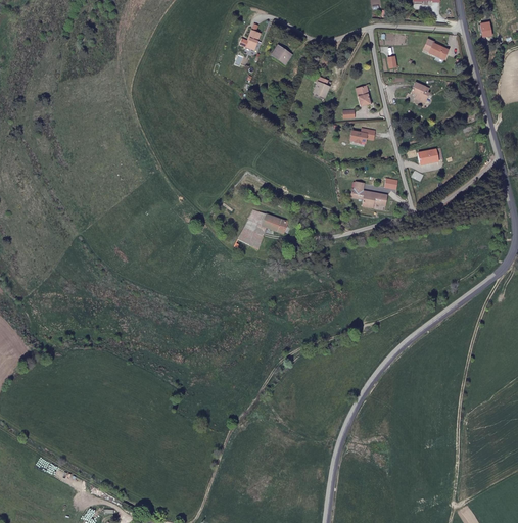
[(418,17),(425,16),(425,14),(434,13),(433,4),(424,5),(417,5),(418,17)]
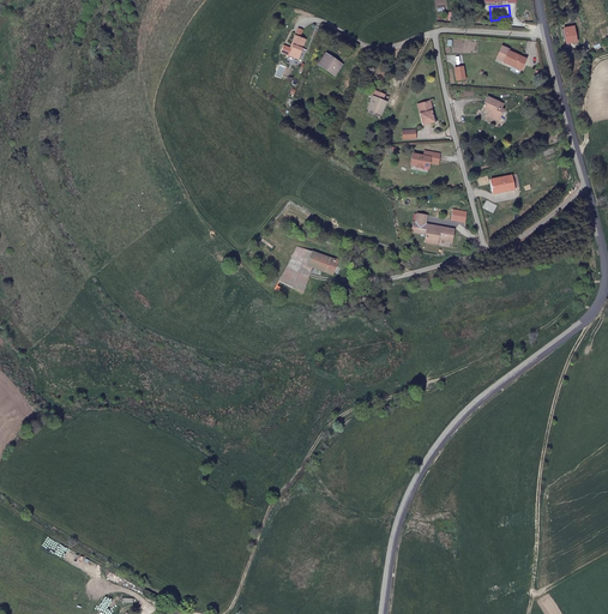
[(576,32),(569,35),(572,48),(579,46),(576,32)]
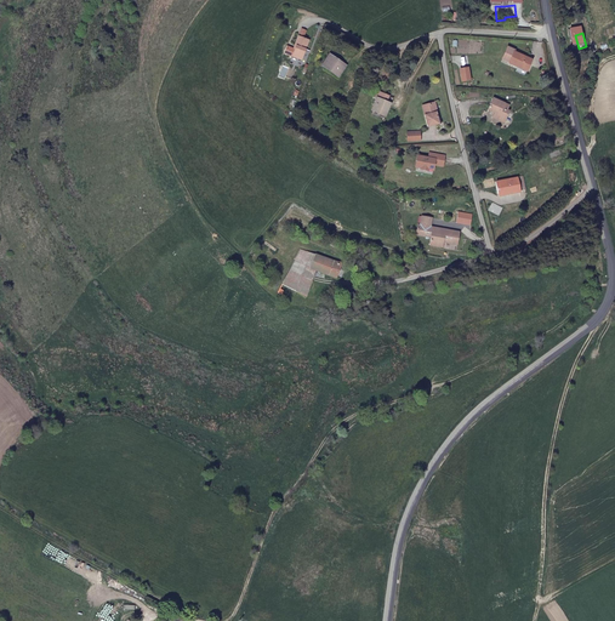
[(306,46),(295,43),(291,52),(292,52),(289,63),(300,67),(306,46)]
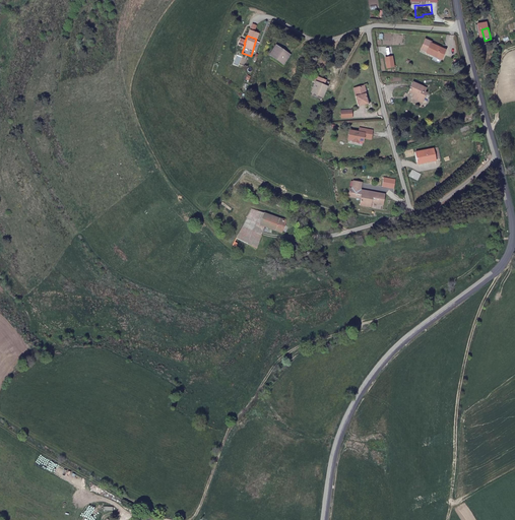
[(431,42),(425,40),(421,50),(426,53),(426,54),(433,56),(432,60),(439,63),(440,59),(441,59),(445,49),(431,44),(431,42)]
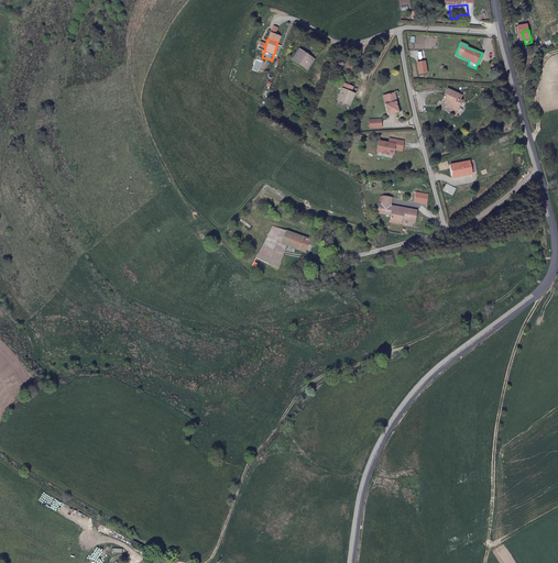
[(295,55),(290,65),(305,73),(310,63),(295,55)]
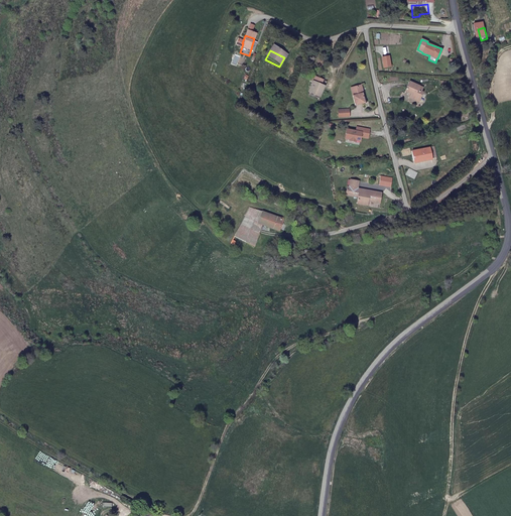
[(390,58),(383,59),(385,70),(392,69),(390,58)]
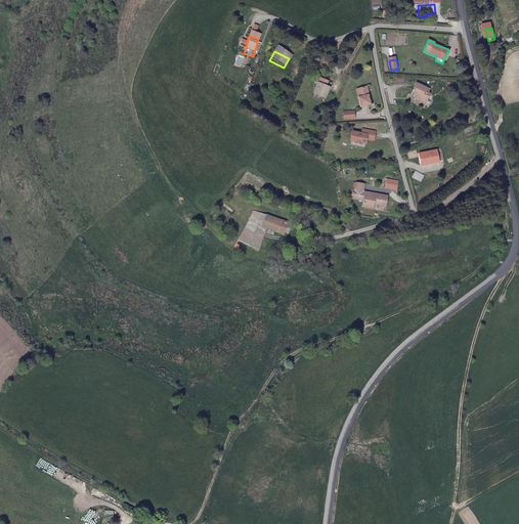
[(327,84),(318,80),(315,84),(318,85),(318,86),(327,91),(327,89),(325,89),(327,84)]
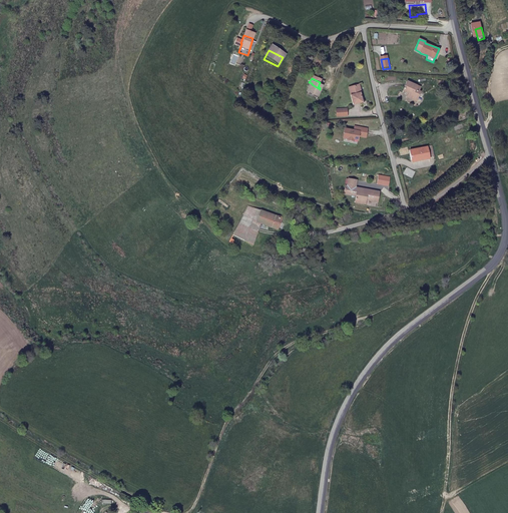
[(420,97),(422,90),(420,89),(421,85),(408,80),(406,87),(413,90),(412,94),(420,97)]
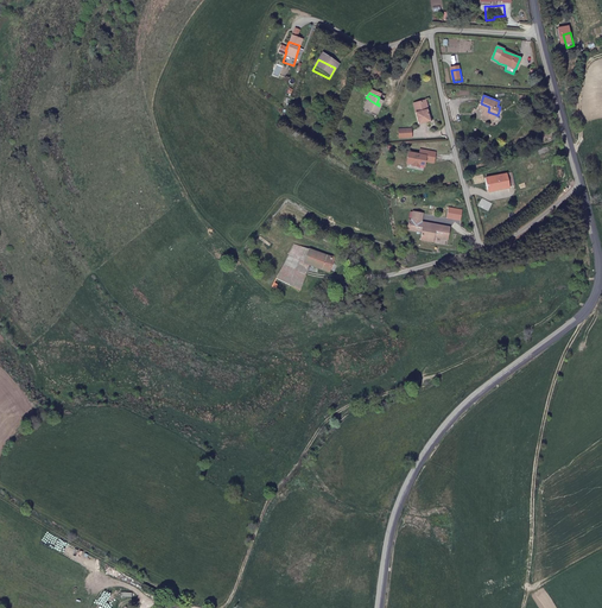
[(379,106),(369,100),(363,111),(373,116),(379,106)]
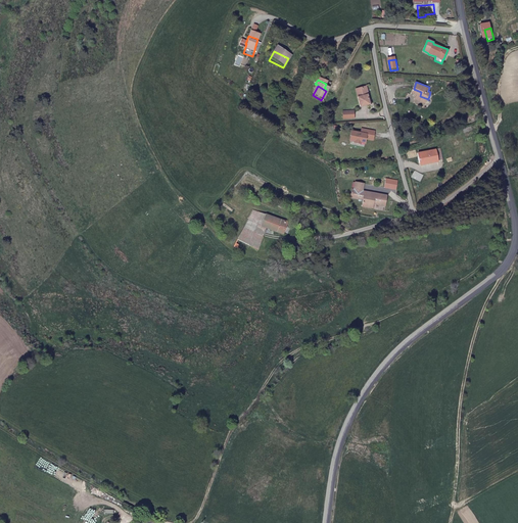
[(366,87),(357,88),(361,106),(371,104),(369,94),(367,94),(366,87)]
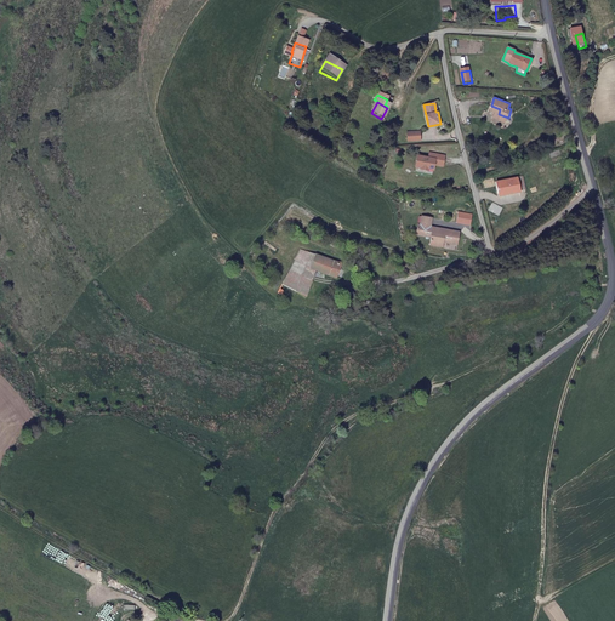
[(420,131),(408,132),(408,142),(421,141),(420,131)]
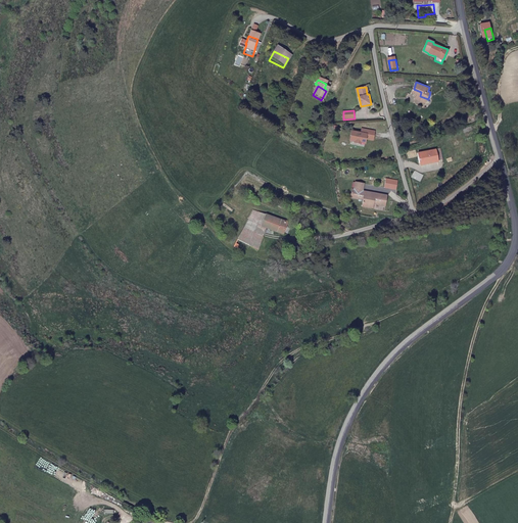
[(374,141),(375,136),(376,133),(363,130),(362,133),(354,131),(351,140),(356,141),(356,142),(361,144),(361,142),(366,143),(367,139),(374,141)]
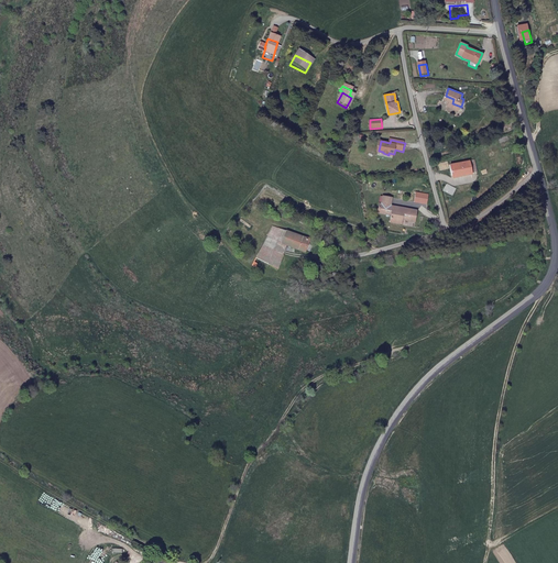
[(469,173),(474,172),(472,161),(448,165),(449,175),(458,174),(458,176),(468,175),(469,173)]
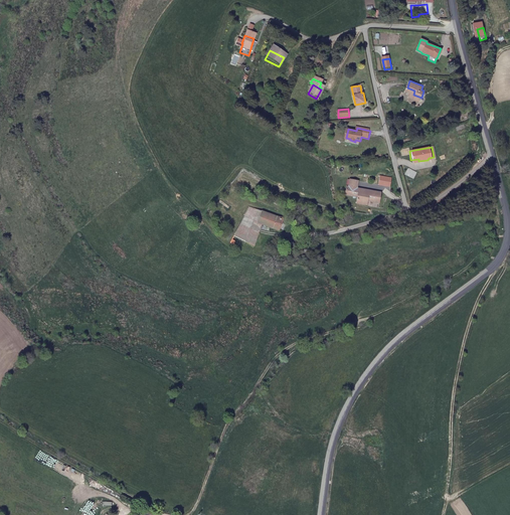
[(357,180),(350,178),(349,186),(347,185),(345,194),(356,197),(354,203),(364,205),(365,201),(376,203),(379,192),(355,187),(357,180)]
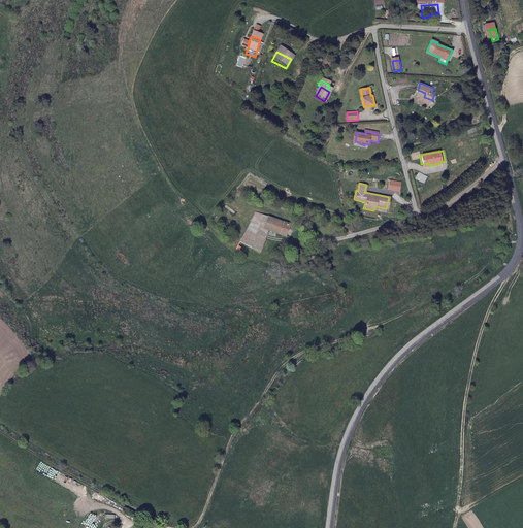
[(299,227),(261,217),(253,228),(240,251),(248,255),(252,246),(264,254),(278,233),(295,239),(299,227)]
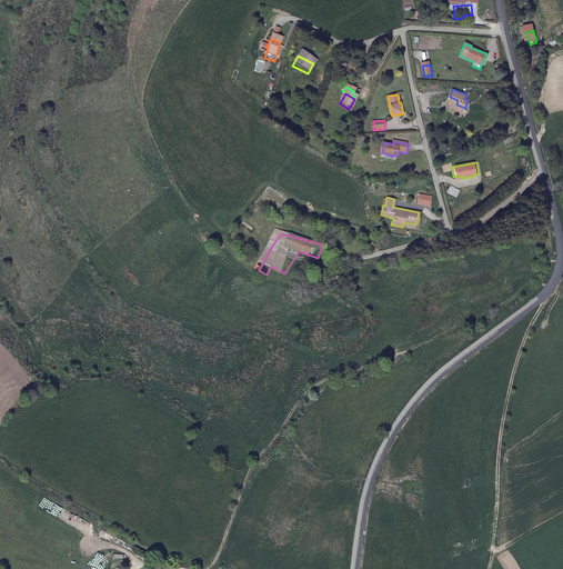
All buildings are outlined.
